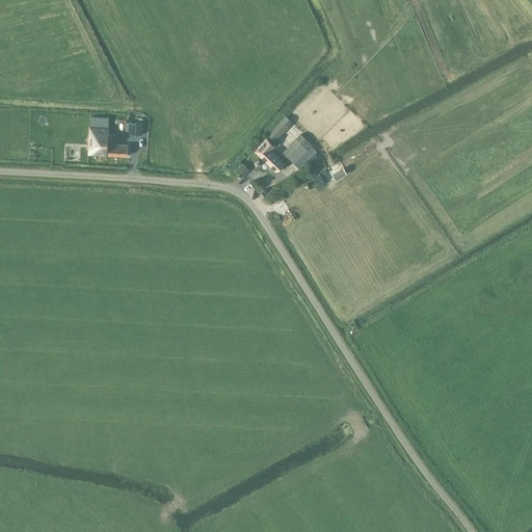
[(87,154),(127,157),(128,145),(115,144),(116,139),(107,138),(108,117),(89,116),(87,154)]
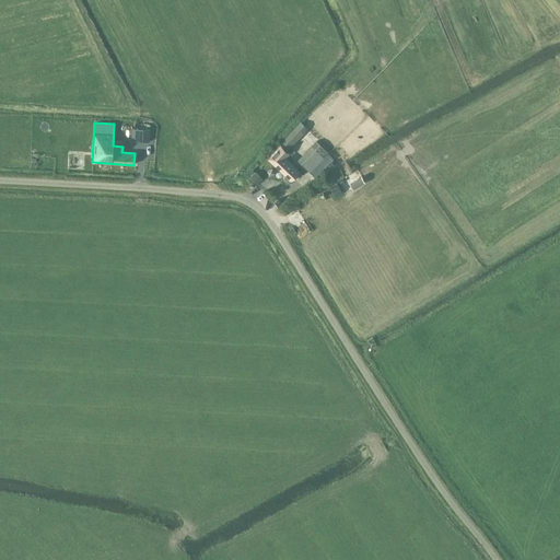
[(299,125),(293,129),(276,148),(276,149),(267,158),(286,176),(282,179),(287,184),(290,181),(291,182),(300,171),(283,154),(300,136),(305,130),(299,125)]
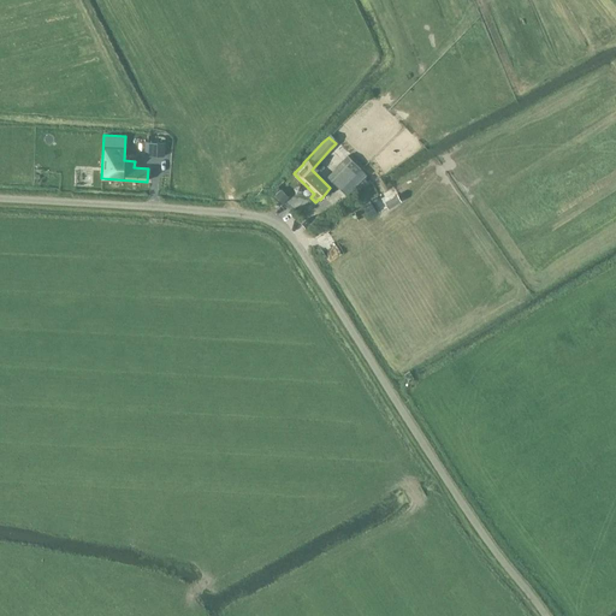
[(148,155),(164,157),(165,142),(144,141),(144,152),(148,152),(148,155)]
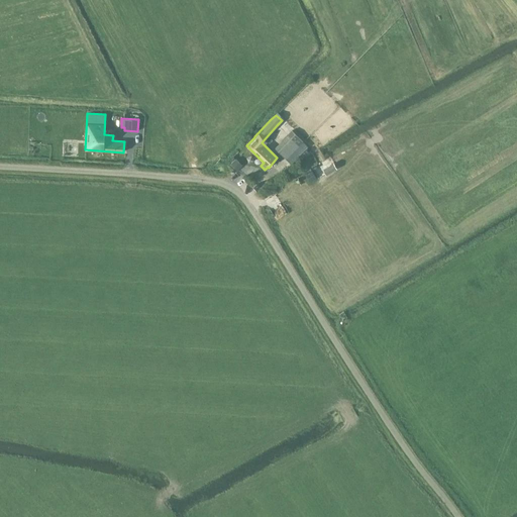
[(275,147),(286,159),(298,145),(287,134),(275,147)]
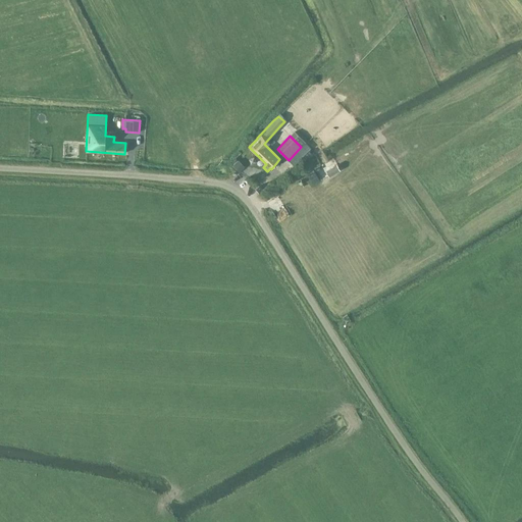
[(239,161),(232,166),(239,172),(244,167),(239,161)]
